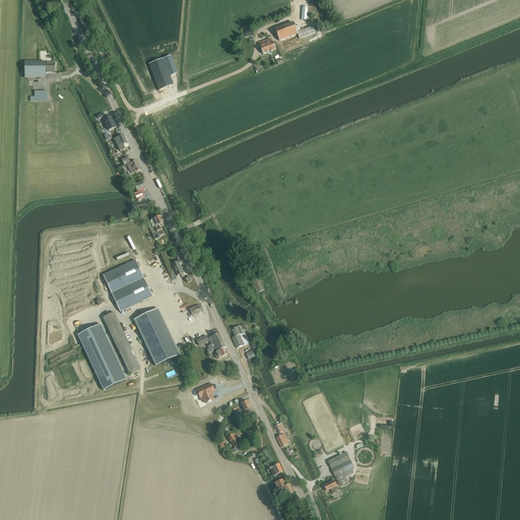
[(302,20),(311,21),(313,21),(313,8),(303,7),(302,20)]
